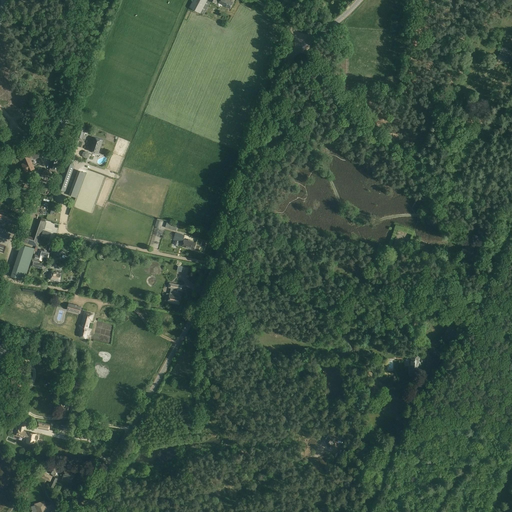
[(200,14),(207,0),(209,0),(216,4),(218,0),(193,0),(189,8),(200,14)]
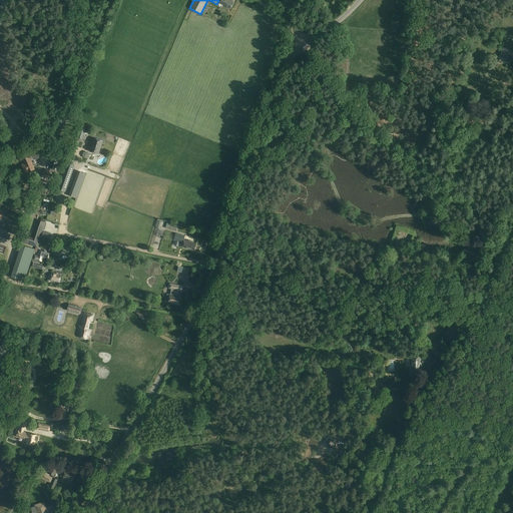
[(220,0),(219,3),(230,9),(233,3),(230,1),(231,0),(229,0),(220,0)]
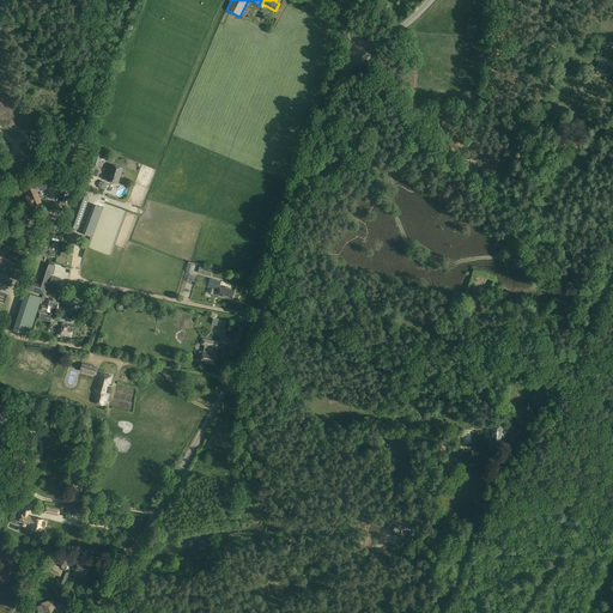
[(596,66),(605,70),(604,74),(608,77),(612,66),(612,61),(610,60),(607,65),(599,61),(596,66)]
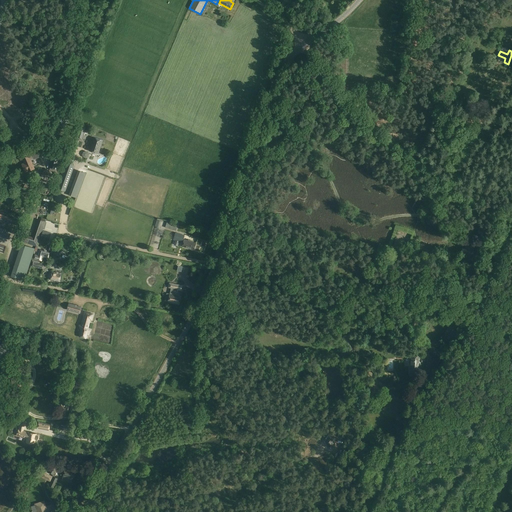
[(61,118),(57,120),(61,127),(62,126),(62,127),(63,126),(67,123),(65,120),(63,121),(61,118)]
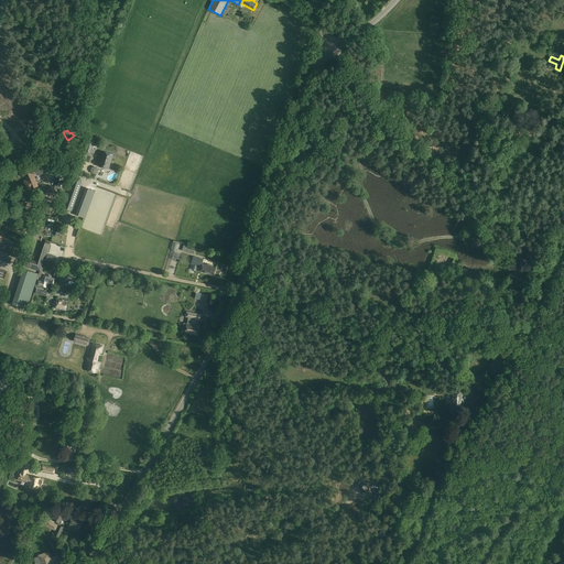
[(95,141),(94,141),(95,138),(90,137),(89,139),(89,138),(88,139),(87,139),(83,153),(82,153),(79,160),(85,162),(87,154),(87,153),(90,154),(95,141)]
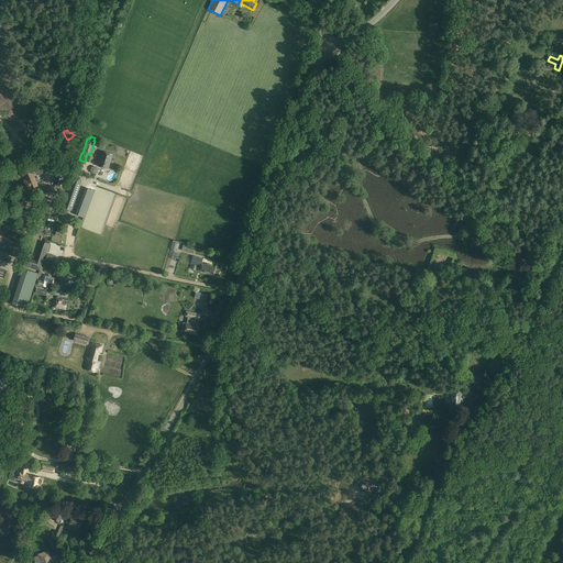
[(108,168),(112,154),(103,152),(99,166),(108,168)]
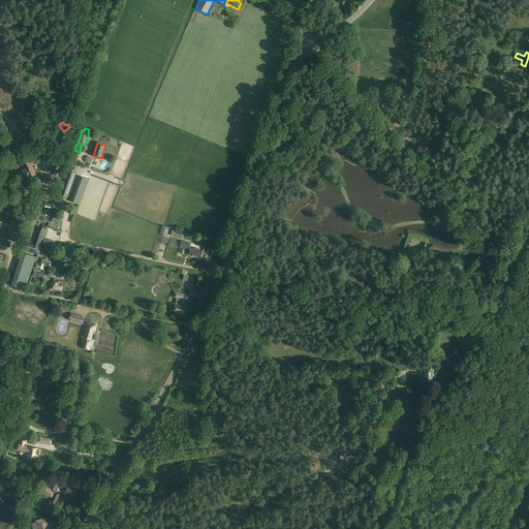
[(29,158),(28,156),(27,155),(19,159),(22,165),(24,165),(25,168),(22,169),(23,172),(26,179),(29,177),(30,177),(34,175),(33,172),(34,170),(31,164),(34,163),(31,157),(29,158)]
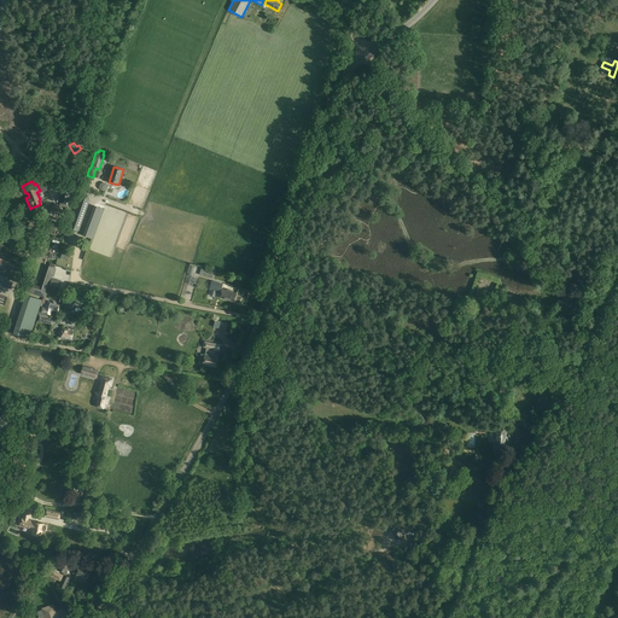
[(64,188),(60,202),(59,204),(54,203),(53,205),(52,205),(50,213),(59,216),(60,213),(62,214),(64,207),(68,208),(68,209),(70,210),(71,205),(69,204),(71,197),(74,198),(76,192),(74,192),(75,187),(65,185),(64,188)]
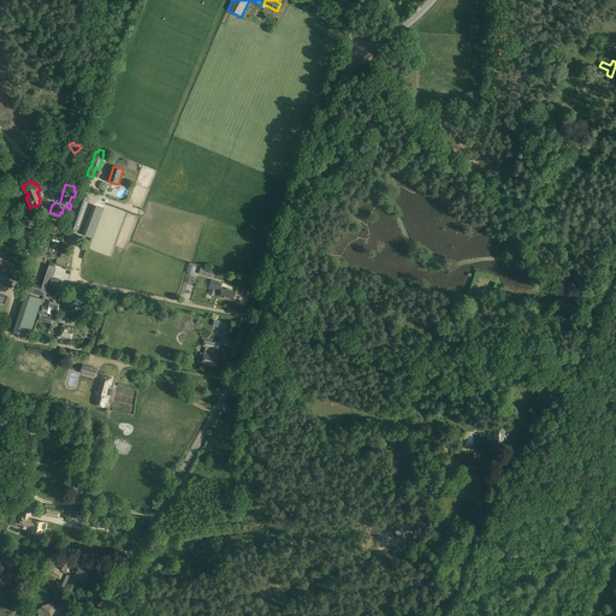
[(78,230),(90,200),(88,196),(83,195),(80,196),(69,226),(70,230),(75,232),(78,230)]
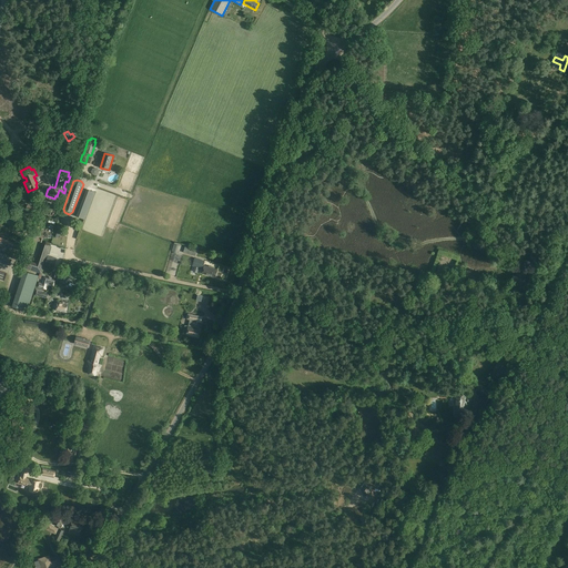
[(87,190),(77,216),(85,219),(95,192),(87,190)]
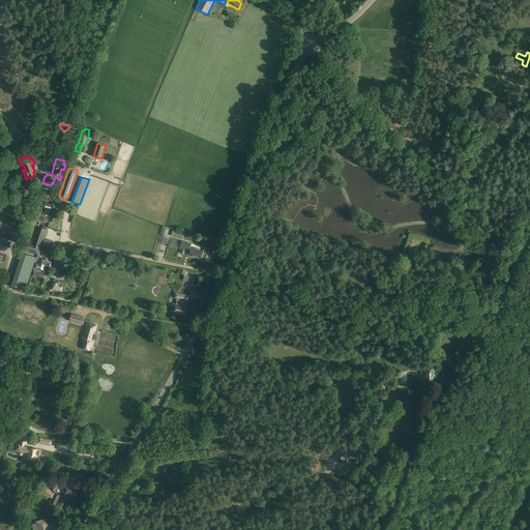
[(0,227),(11,232),(13,228),(0,222),(0,227)]
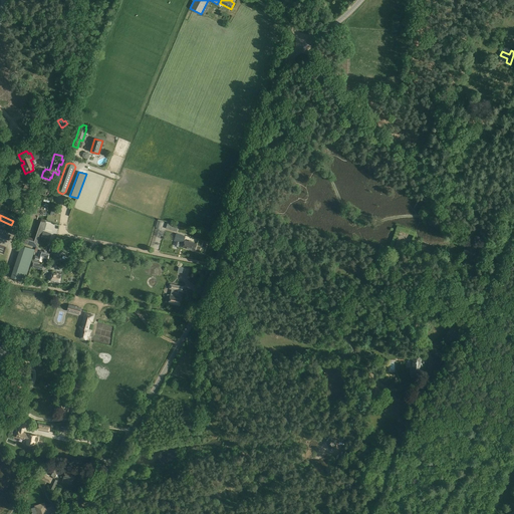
[(39,220),(37,226),(33,238),(25,235),(22,243),(37,248),(44,228),(46,222),(39,220)]
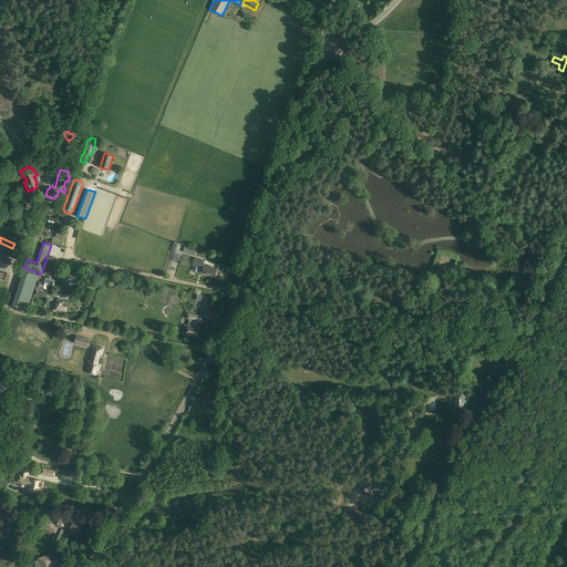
[(183,251),(195,255),(197,249),(185,246),(183,251)]
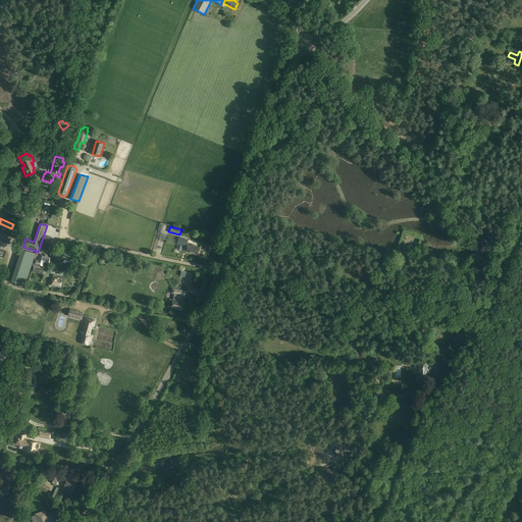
[(9,245),(11,239),(6,238),(7,235),(0,231),(0,241),(9,244),(9,245)]
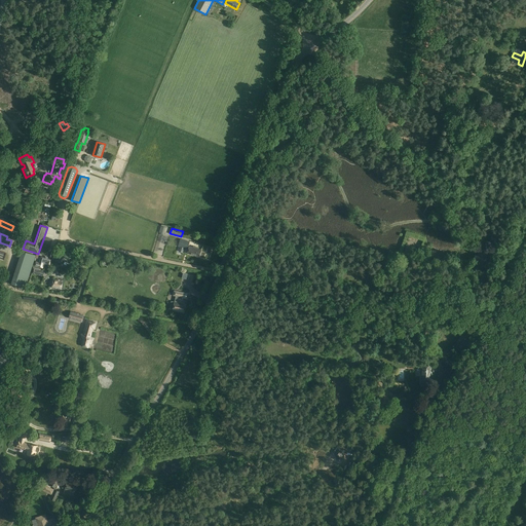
[(52,239),(44,236),(42,246),(50,249),(52,239)]
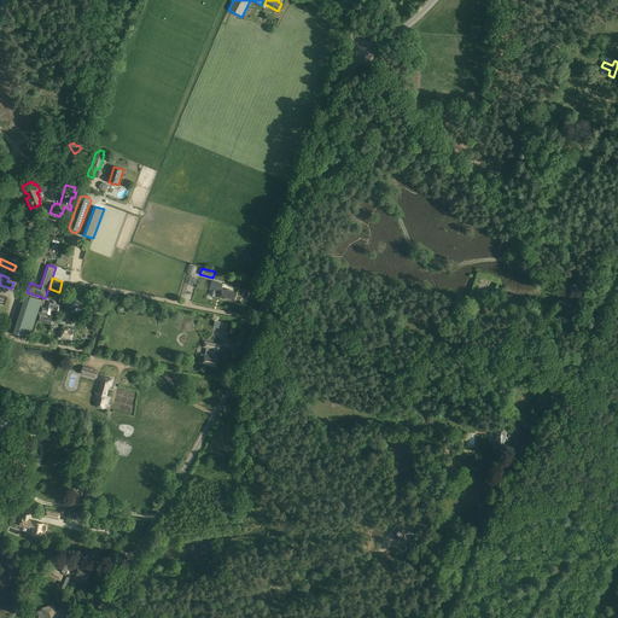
[(222,284),(211,281),(209,290),(220,292),(222,284)]
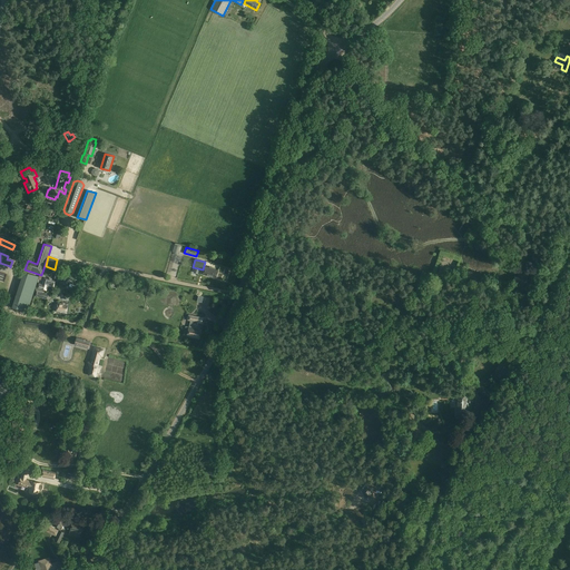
[(204,271),(203,275),(207,276),(216,278),(218,271),(215,269),(210,267),(206,266),(205,266),(204,271)]
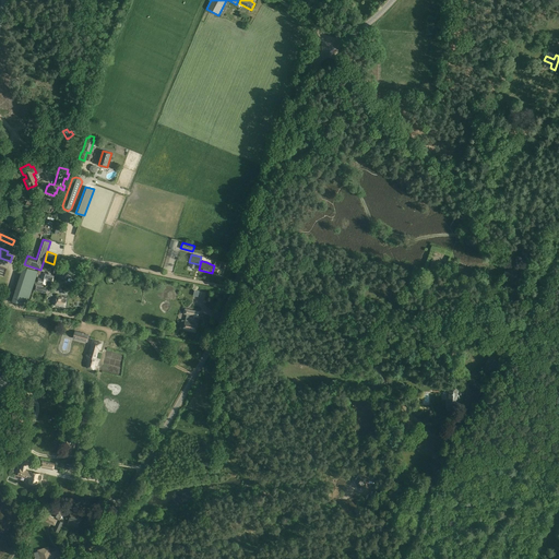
[(58,277),(66,280),(69,268),(61,265),(58,277)]
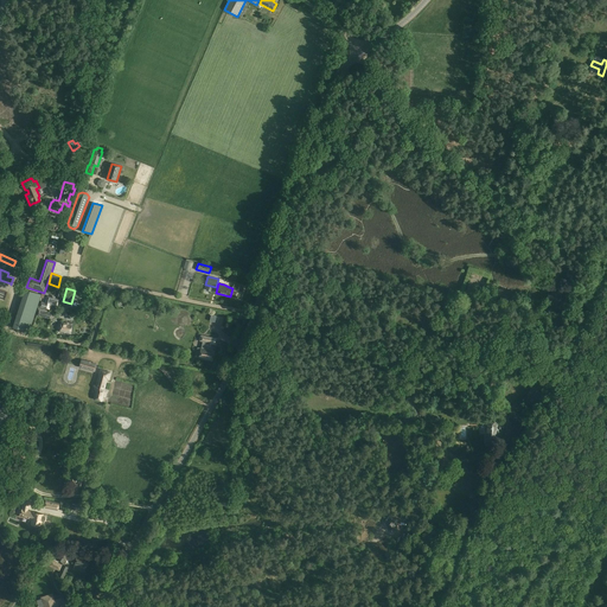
[(25,289),(13,327),(29,333),(42,294),(25,289)]
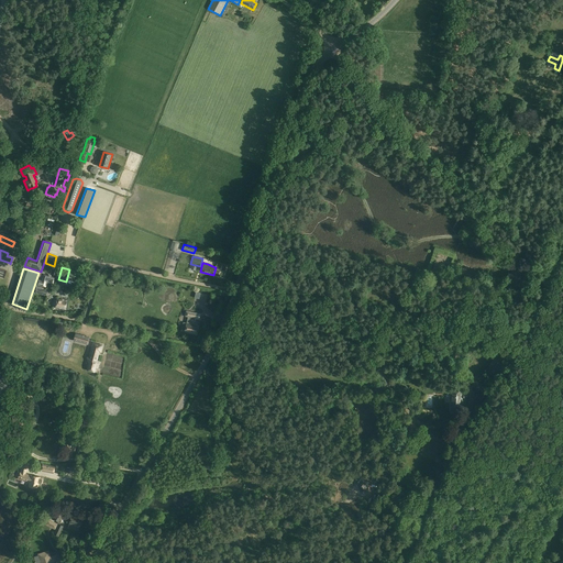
[(508,278),(509,278),(509,279),(510,279),(509,282),(514,282),(514,280),(519,282),(521,271),(522,272),(523,269),(519,268),(518,272),(517,272),(516,273),(511,272),(510,274),(508,274),(508,278)]
